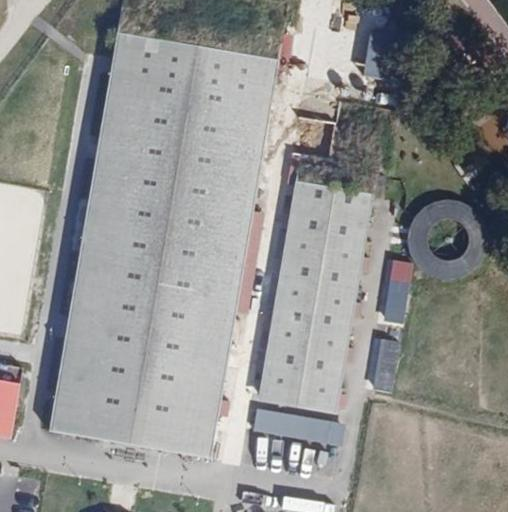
[(276,58),(116,31),(48,431),(209,458),(276,58)]
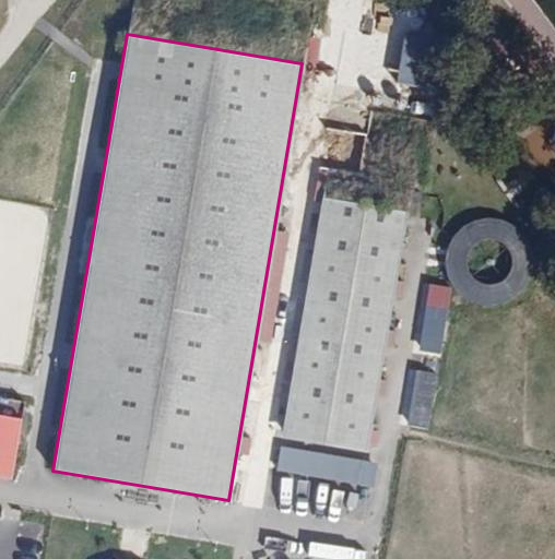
[(408,212),(320,198),(283,435),(370,449),(408,212)]
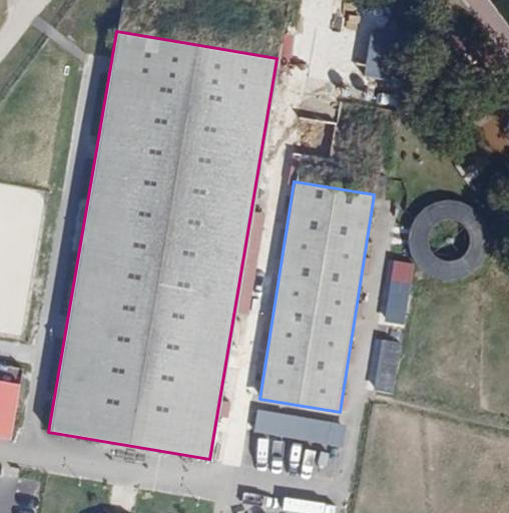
[(410,205),(408,274),(481,276),(483,207),(410,205)]
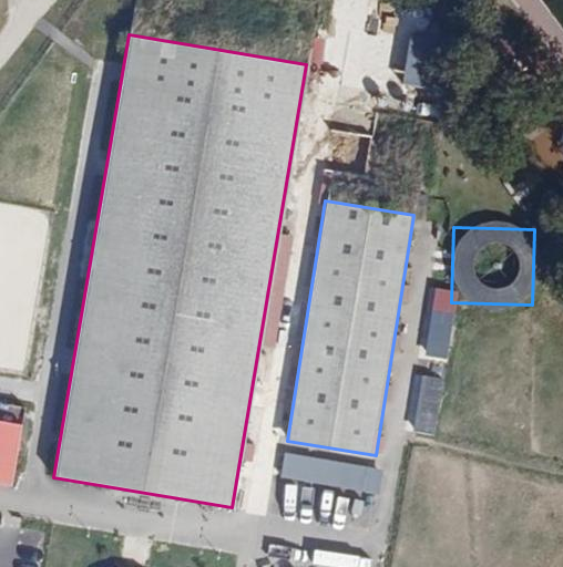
[(432,320),(427,344),(449,349),(454,325),(432,320)]
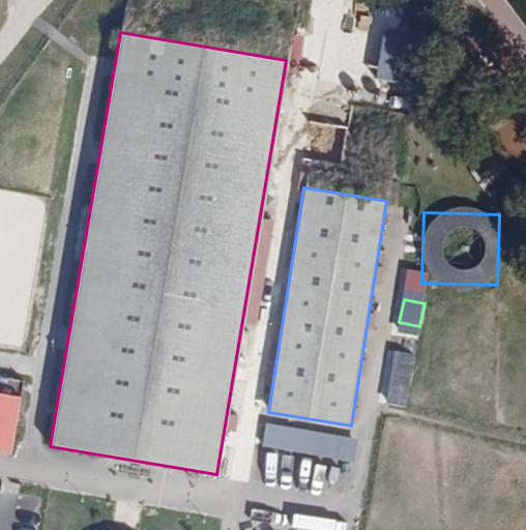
[(408,375),(411,358),(391,354),(388,371),(408,375)]
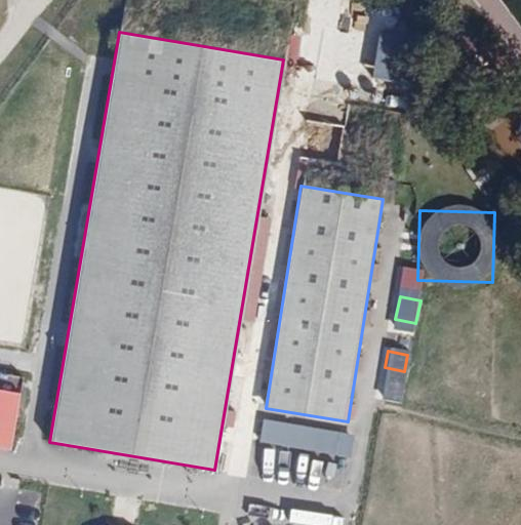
[(378,397),(400,401),(402,384),(382,380),(378,397)]
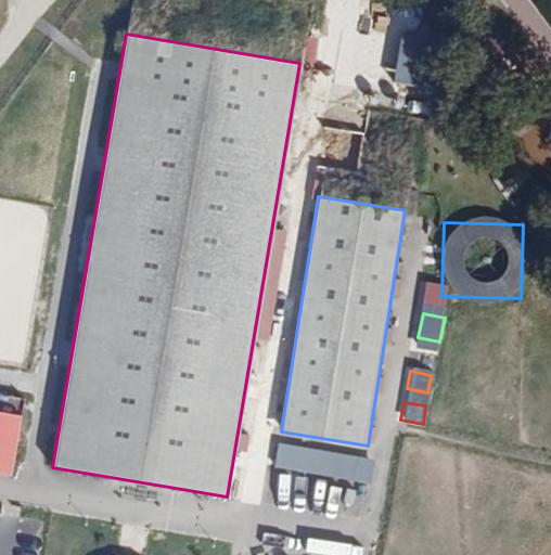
[(20,414),(0,411),(0,470),(12,472),(20,414)]
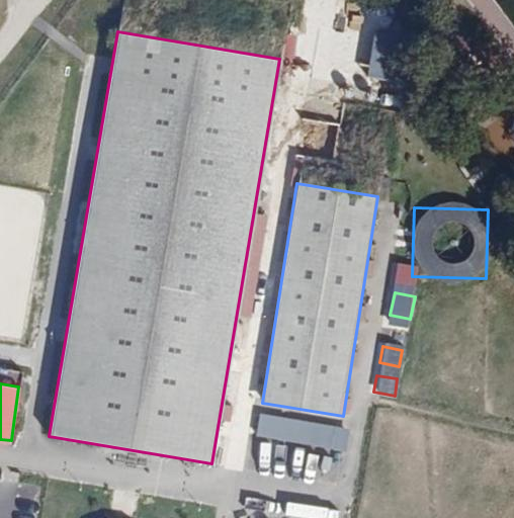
[(255,423),(250,441),(280,449),(285,431),(255,423)]
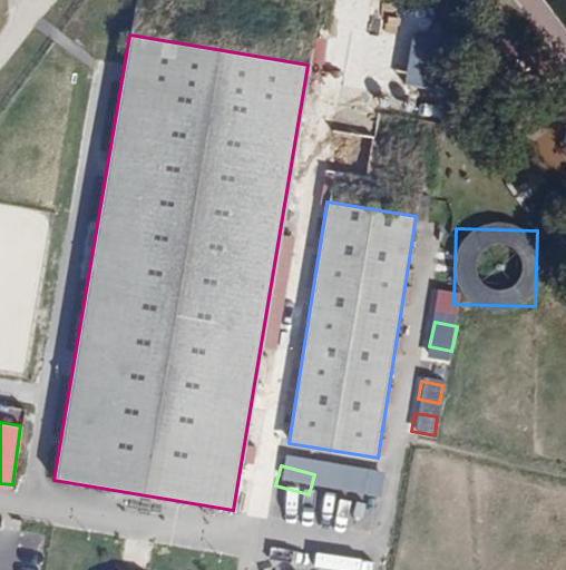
[(370,497),(374,477),(351,472),(347,492),(370,497)]
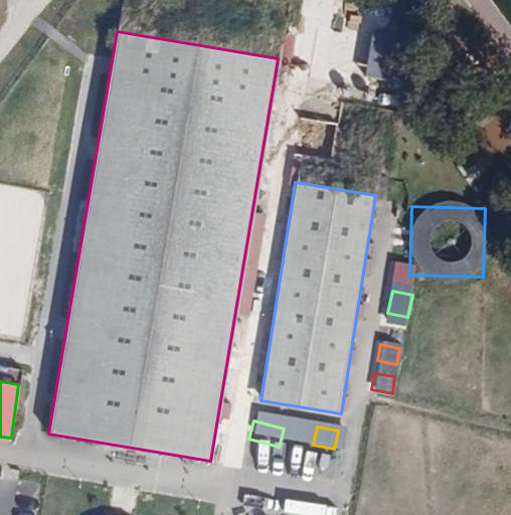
[(106,465),(133,464),(133,450),(105,451),(106,465)]
